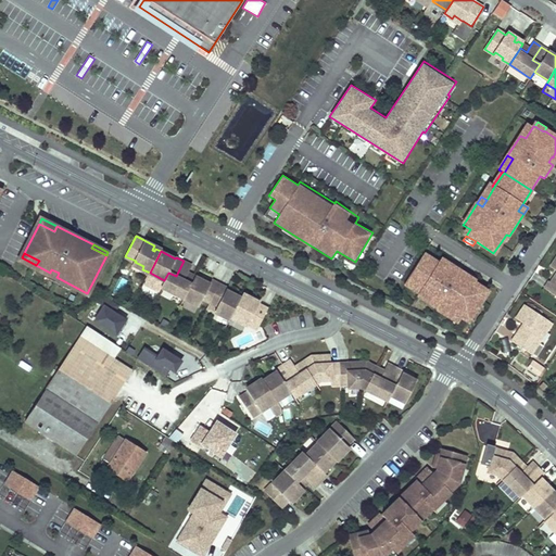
[(439,263),(425,253),(408,279),(422,288),(419,292),(418,295),(431,303),(433,301),(440,304),(438,307),(437,308),(454,319),(458,313),(463,316),(469,319),(470,318),(475,310),(477,311),(489,292),(475,283),(468,279),(470,276),(449,262),(445,266),(439,263)]
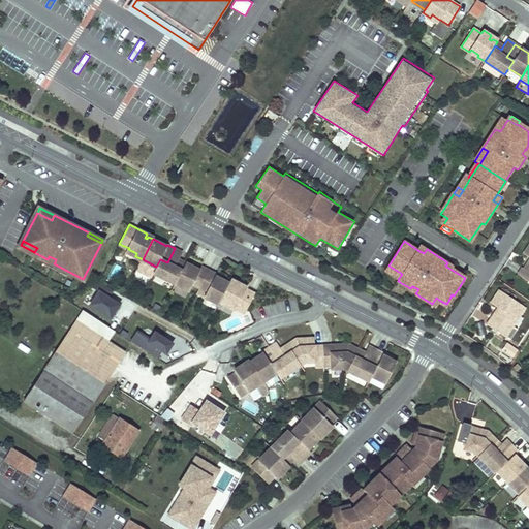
[(421,245),(417,250),(424,253),(427,249),(421,245)]
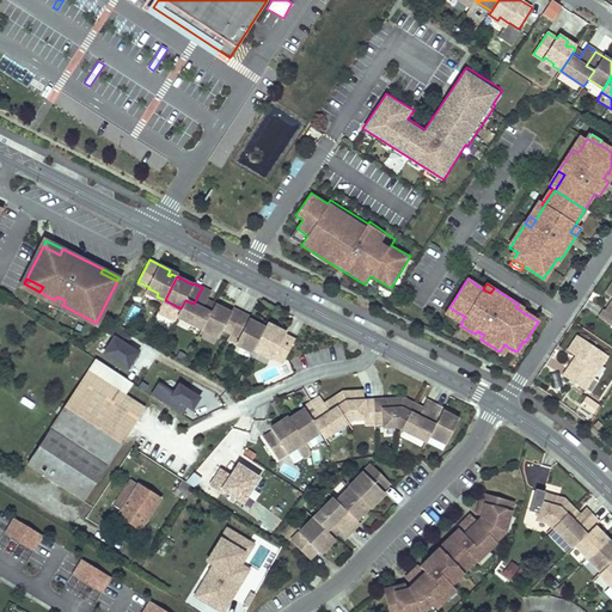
[(611,286),(607,294),(611,297),(611,305),(607,311),(606,310),(600,317),(611,325),(611,286)]
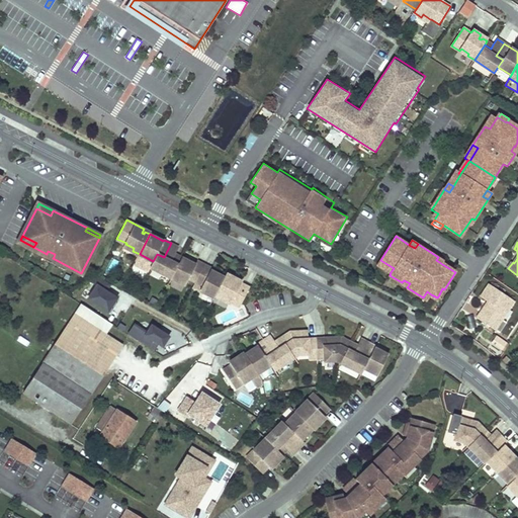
[(178,247),(171,243),(164,257),(157,254),(153,261),(151,266),(172,277),(180,261),(173,258),(175,254),(178,247)]
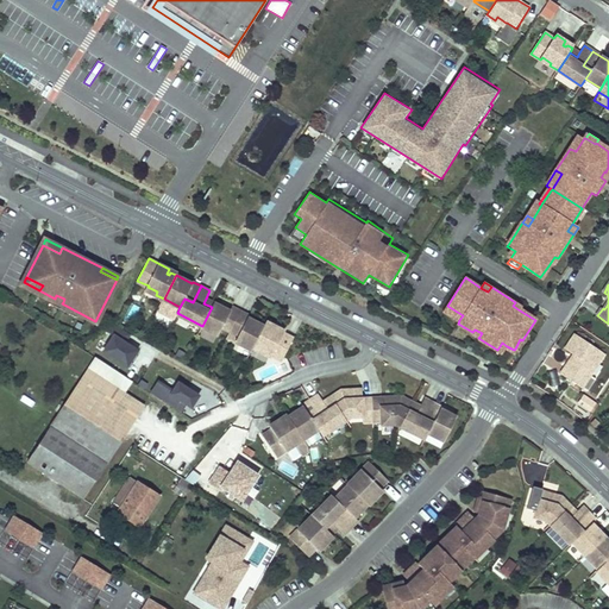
[(214,302),(212,307),(202,326),(219,334),(223,326),(231,331),(240,311),(232,307),(230,311),(214,302)]
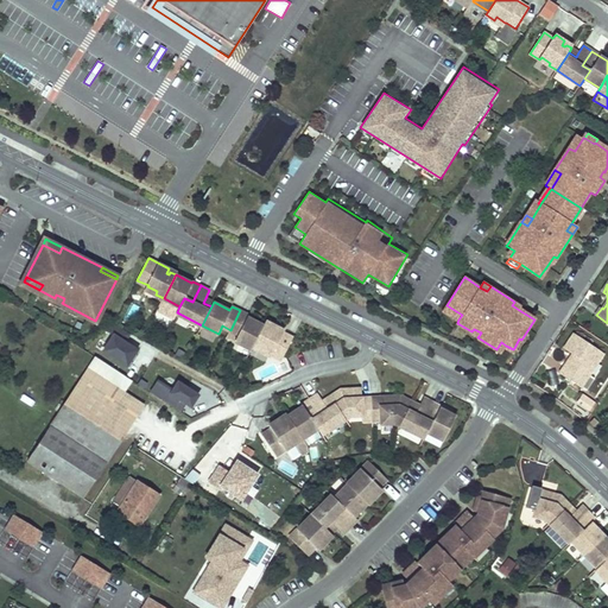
[(462,315),(447,305),(443,310),(458,320),(462,315)]
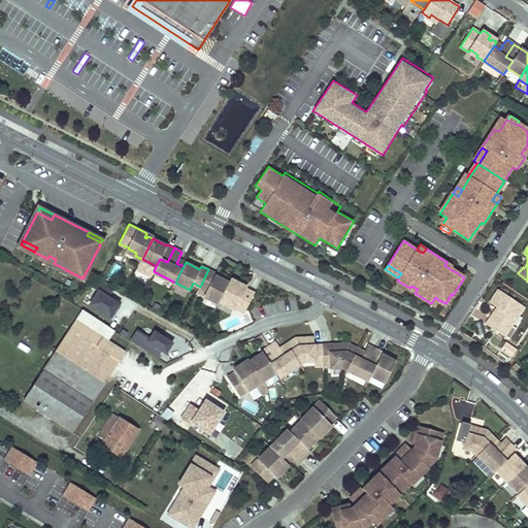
[(217,273),(208,269),(200,287),(207,290),(204,296),(219,303),(220,301),(229,283),(216,275),(217,273)]
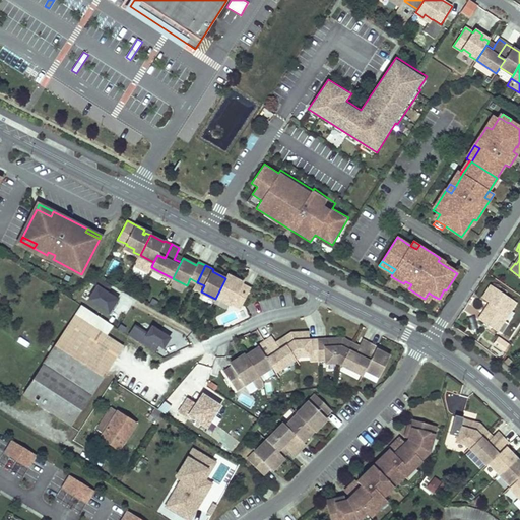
[(226,276),(225,278),(216,297),(223,301),(224,298),(233,302),(232,305),(241,308),(251,288),(242,284),(243,282),(235,278),(233,282),(230,280),(231,278),(226,276)]
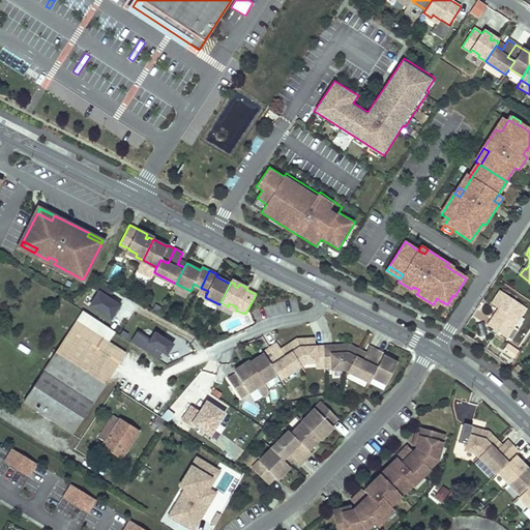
[(87,304),(111,319),(121,303),(97,288),(87,304)]
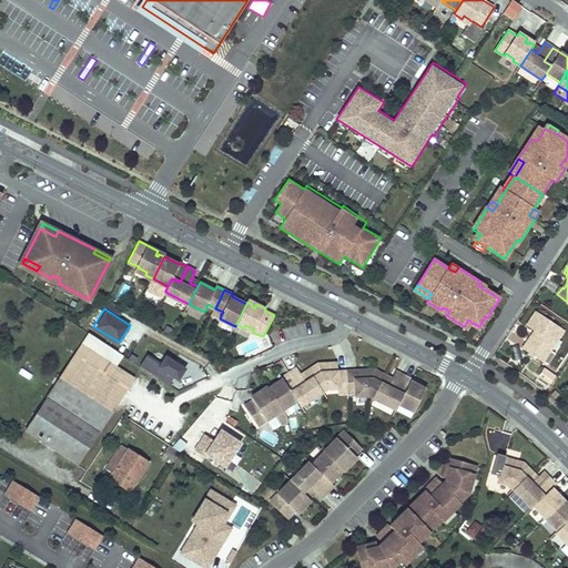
[(565,330),(537,312),(528,325),(536,331),(538,332),(536,335),(534,334),(524,348),(539,358),(544,352),(550,351),(565,330)]
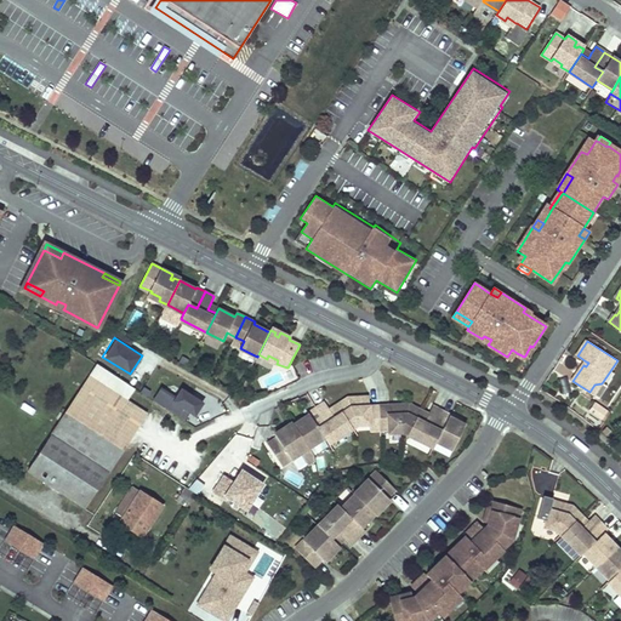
[(533,347),(530,346),(525,355),(530,359),(536,349),(533,347)]
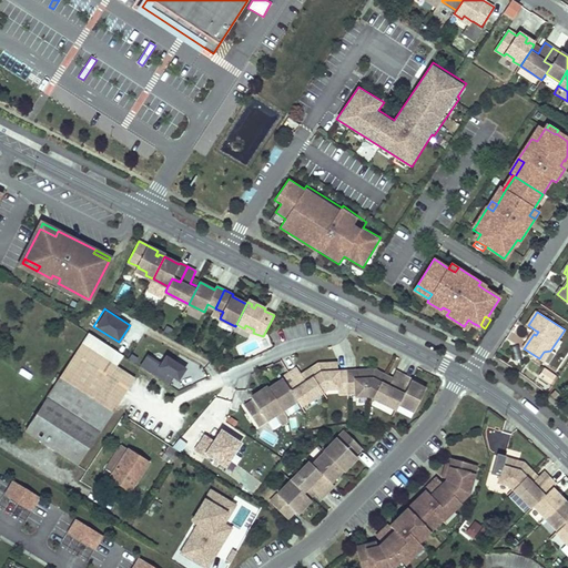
[(119,352),(91,333),(83,345),(112,363),(119,352)]
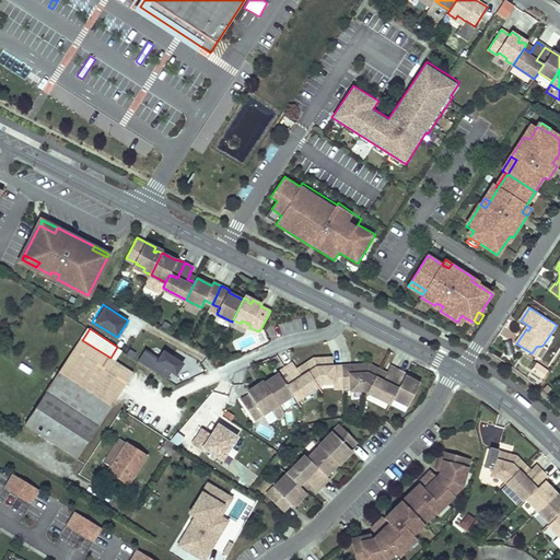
[(234,340),(237,350),(254,345),(252,336),(234,340)]
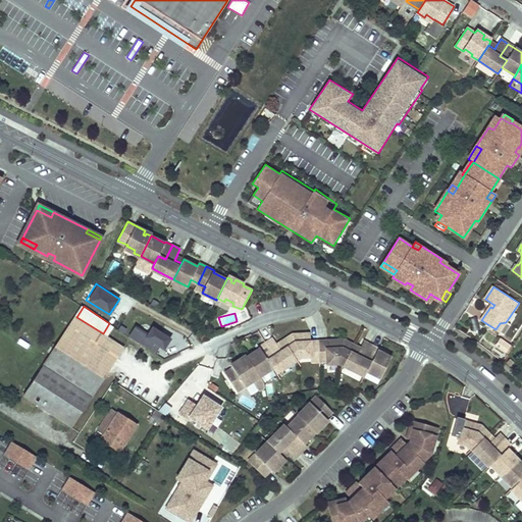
[(124,348),(103,333),(76,317),(25,395),(73,426),(124,348)]
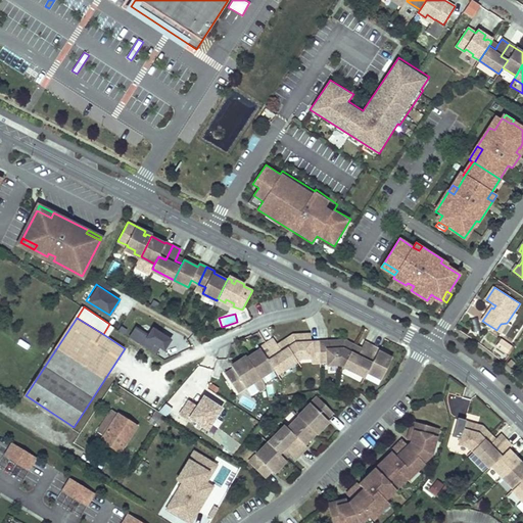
[(501,324),(496,330),(500,332),(507,323),(501,324)]
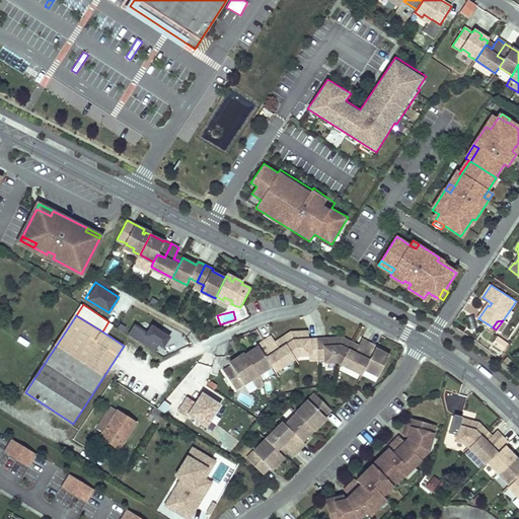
[(151,322),(146,330),(134,323),(127,334),(157,353),(169,335),(151,322)]
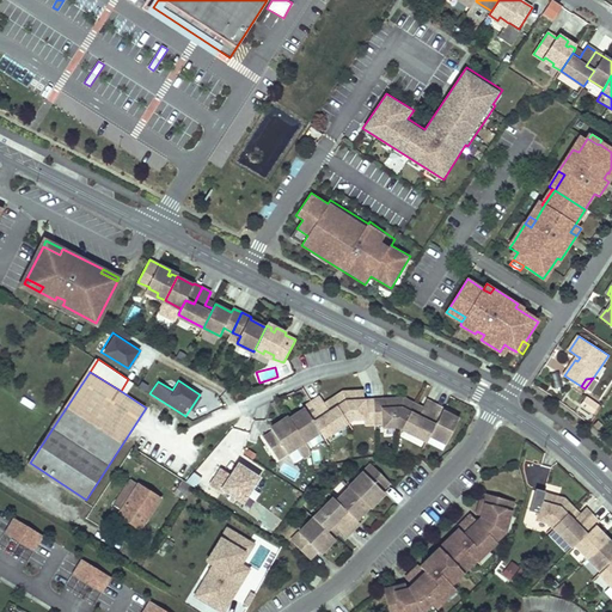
[(343,392),(331,401),(334,405),(336,408),(338,407),(348,421),(353,417),(365,417),(365,423),(375,423),(374,399),(365,401),(363,392),(349,393),(349,392),(343,392)]
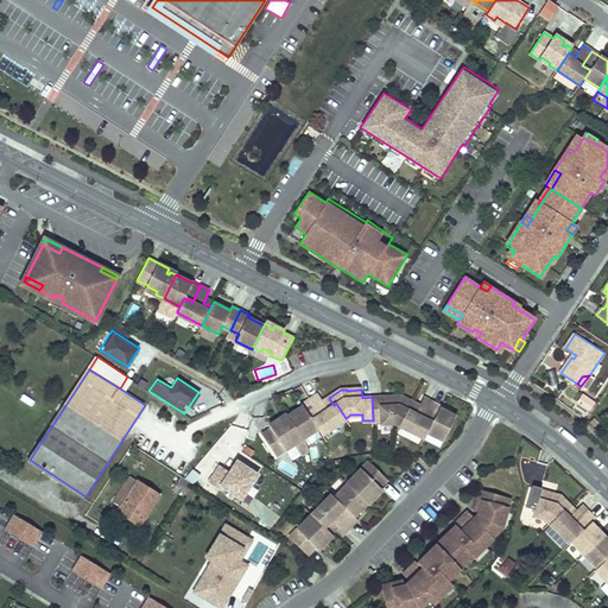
[(318,393),(310,399),(321,415),(312,419),(318,428),(322,434),(346,418),(336,404),(334,405),(331,403),(327,405),(323,401),(318,393)]
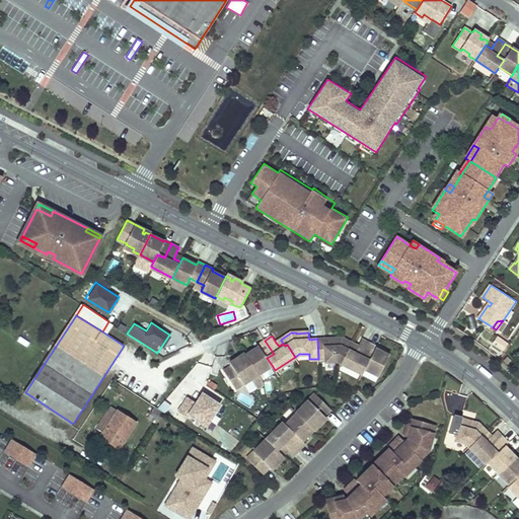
[(506,343),(498,337),(493,344),(502,349),(506,343)]
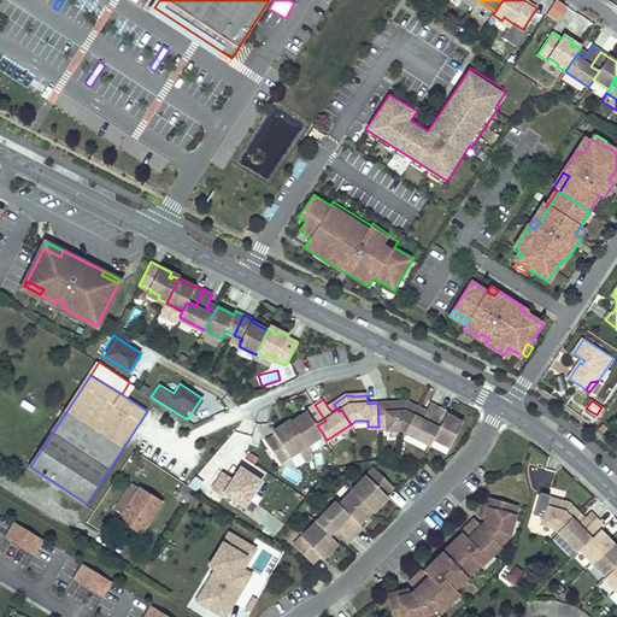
[(387,403),(377,403),(378,427),(387,425),(387,429),(400,429),(406,432),(413,416),(416,417),(418,413),(421,409),(407,401),(401,403),(401,404),(387,405),(387,403)]
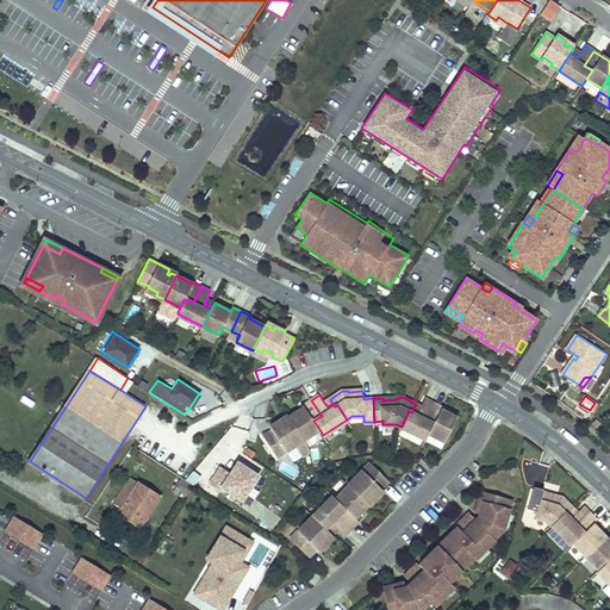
[(418,411),(414,409),(411,412),(409,411),(402,427),(427,440),(429,434),(434,424),(425,419),(434,403),(425,399),(422,406),(418,411)]
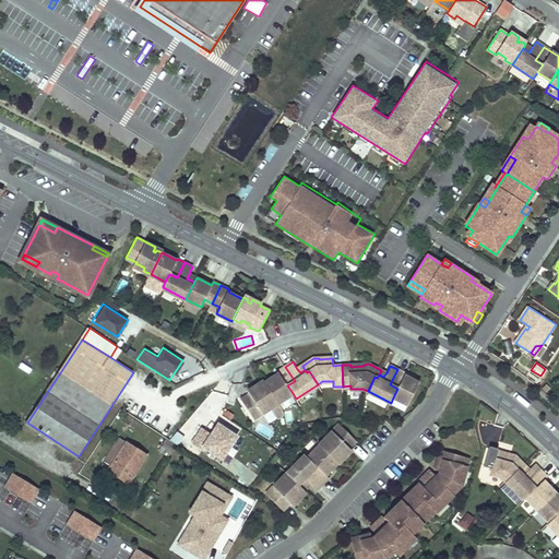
[(278,373),(265,382),(278,403),(293,393),(287,385),(295,381),(285,367),(277,371),(278,373)]
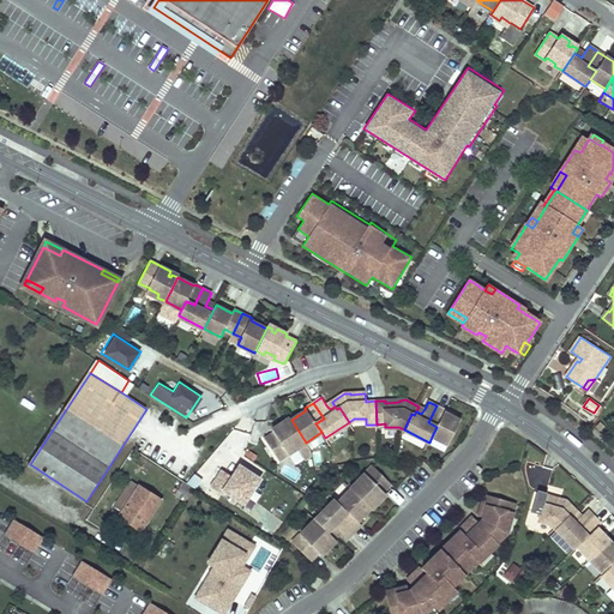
[(446,410),(437,405),(428,422),(437,427),(432,437),(449,445),(461,420),(445,413),(446,410)]
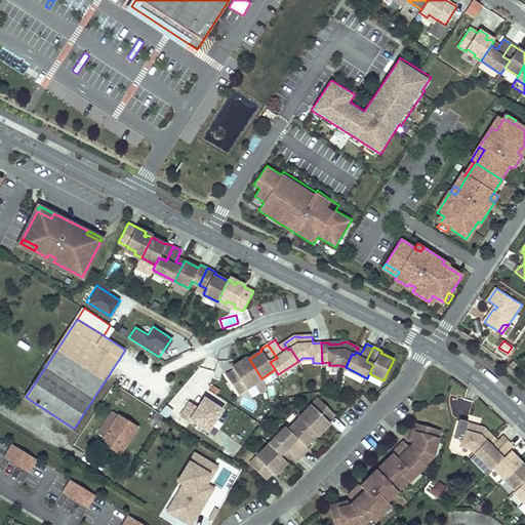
[(241,362),(233,367),(235,370),(227,375),(239,393),(247,388),(245,386),(253,380),(254,382),(261,378),(249,359),(244,362),(246,364),(243,365),(241,362)]
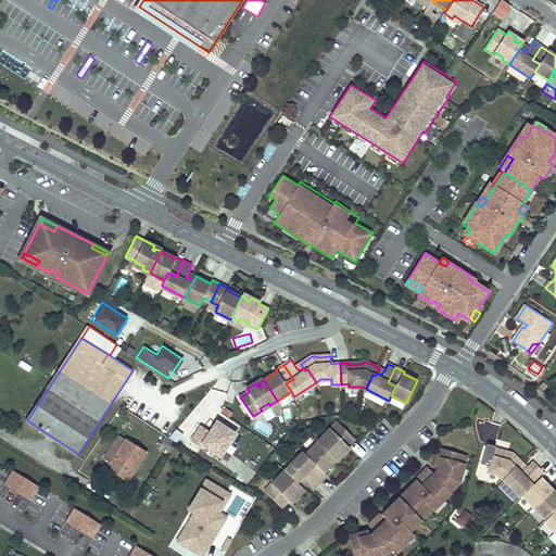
[(224,457),(235,428),(214,420),(211,429),(198,425),(190,444),(224,457)]
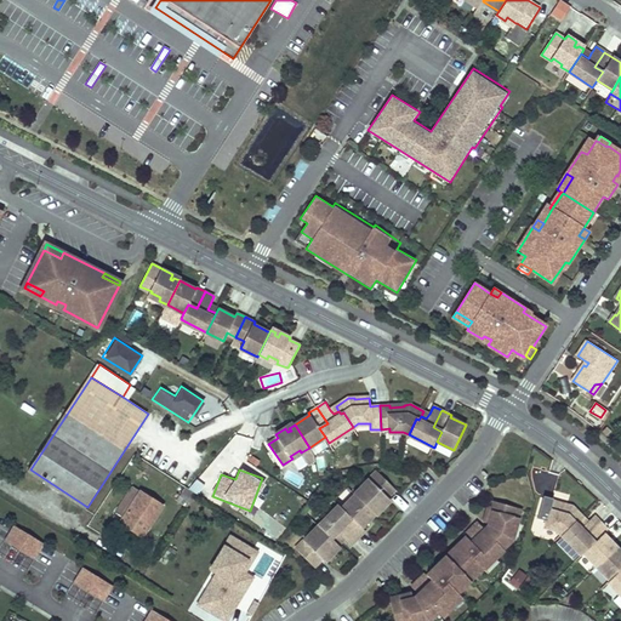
[(396,489),(377,471),(369,479),(371,482),(364,489),(362,486),(354,494),(355,494),(374,513),(379,508),(376,507),(379,505),(383,508),(391,500),(388,496),(396,489)]
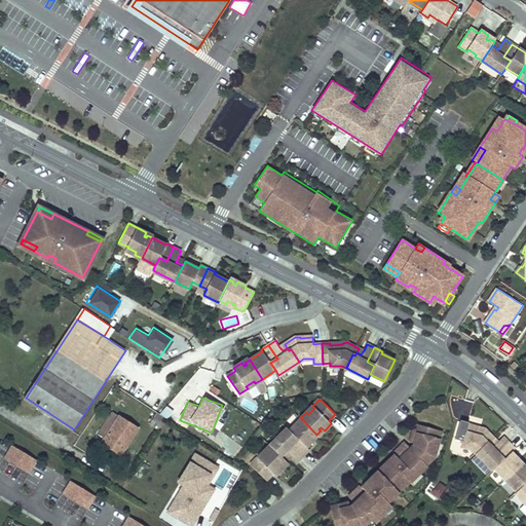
[(312,406),(306,412),(308,414),(314,408),(312,406)]
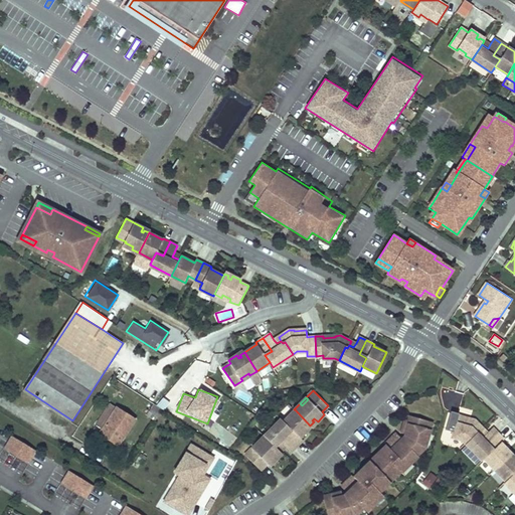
[(98,424),(105,430),(114,436),(112,439),(121,444),(137,419),(112,403),(98,424)]
